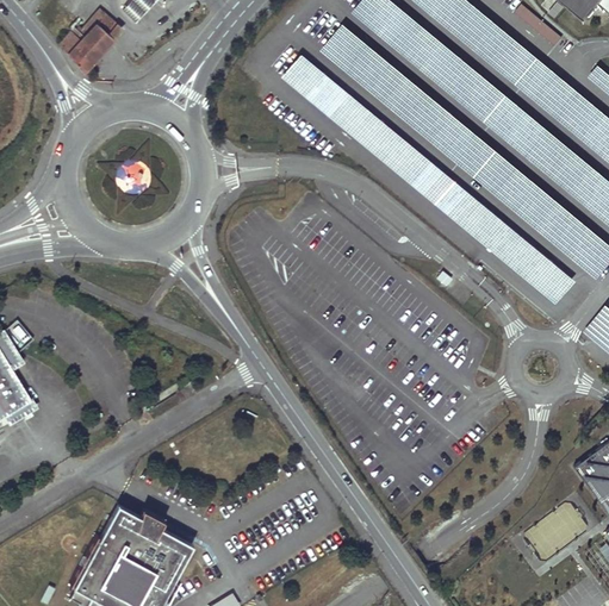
[(151,2),(148,0),(130,0),(130,1),(143,13),(151,2)]
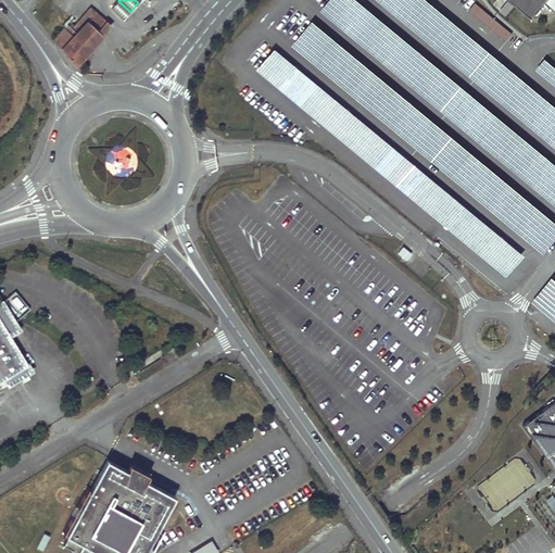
[(554,166),(353,0),(330,0),(319,14),(554,210),(554,166)]
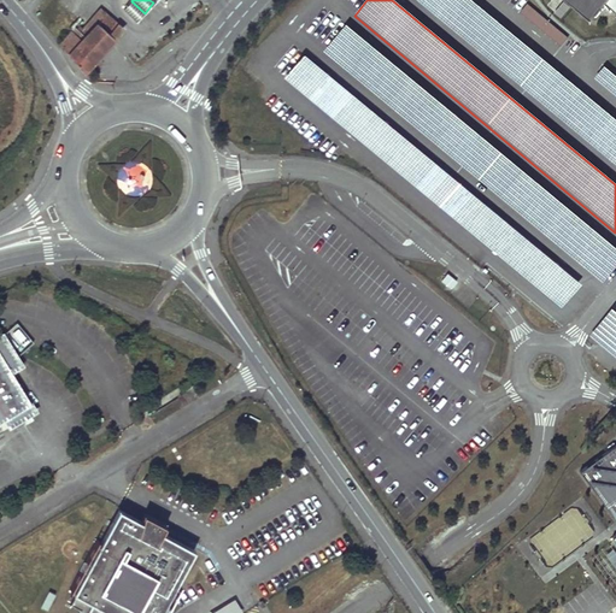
[(615,118),(473,0),(415,0),(615,165),(615,118)]
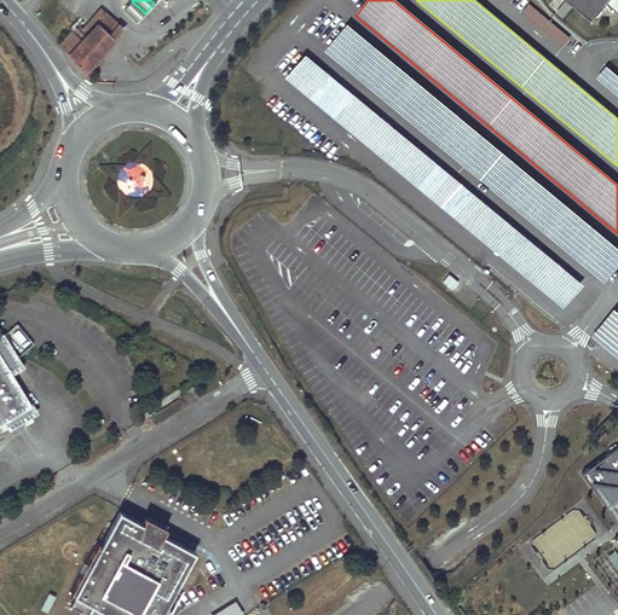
[(569,0),(593,19),(606,4),(608,0),(569,0)]
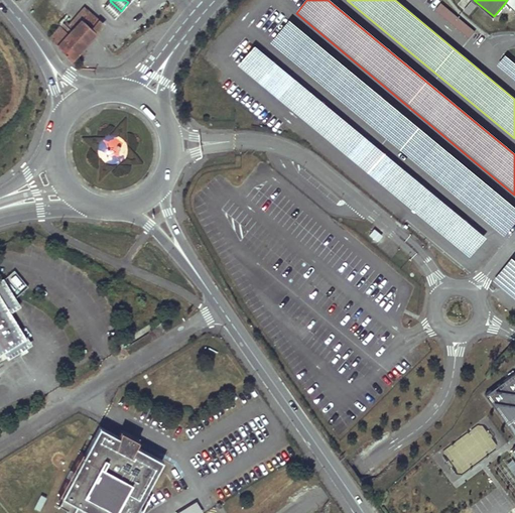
[(514,0),(507,0),(505,3),(514,11),(514,0)]
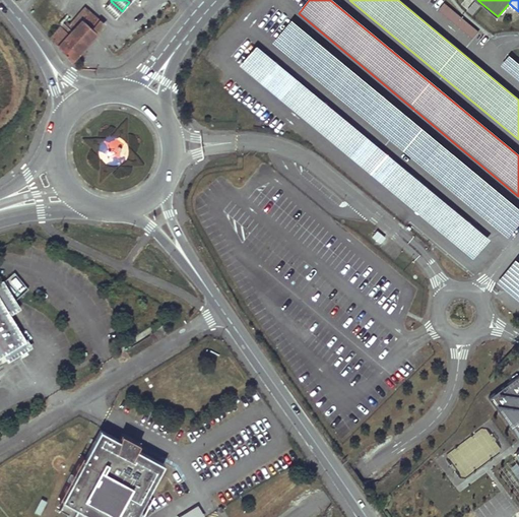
[(122,11),(111,1),(104,10),(114,19),(122,11)]
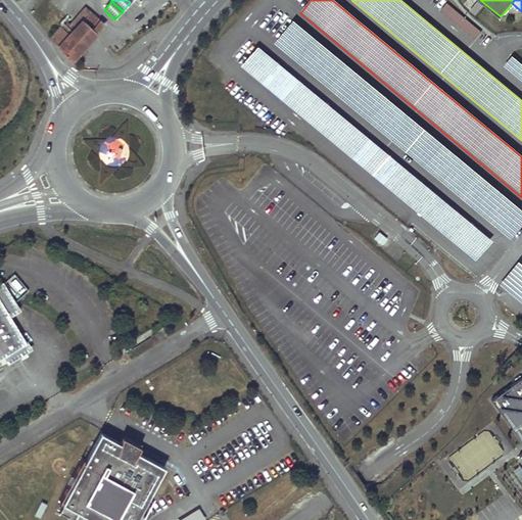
[(481,32),(446,4),(439,13),(474,41),(481,32)]
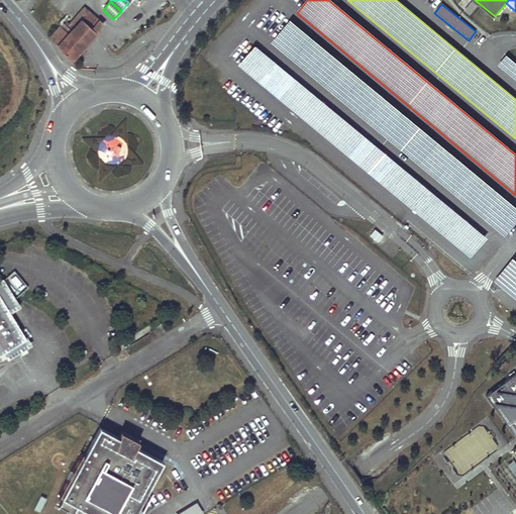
[(69,63),(102,27),(87,14),(85,16),(80,12),(66,28),(62,24),(48,39),(69,63)]
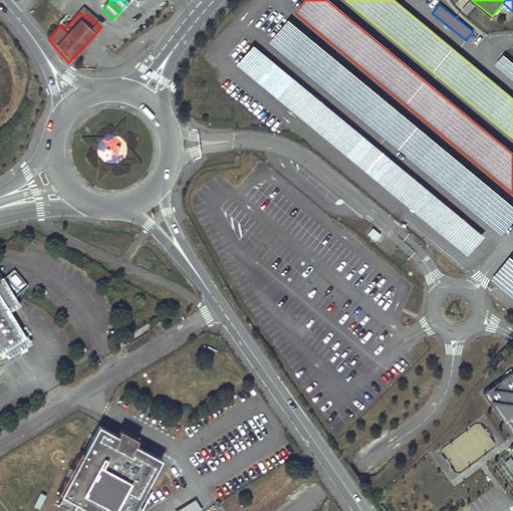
[(512,220),(512,205),(288,19),(269,42),(501,235),(512,220)]
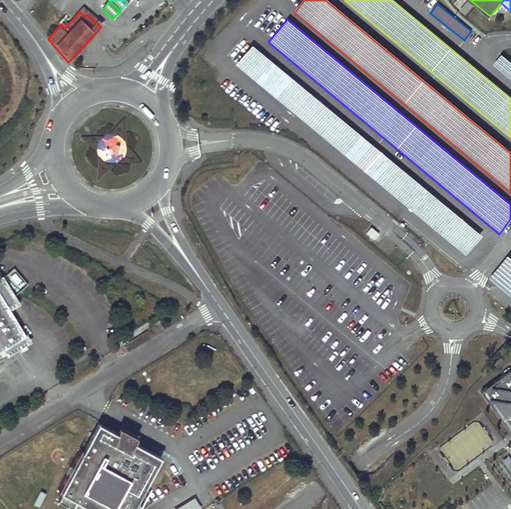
[(480,237),(249,47),(235,64),(466,254),(480,237)]
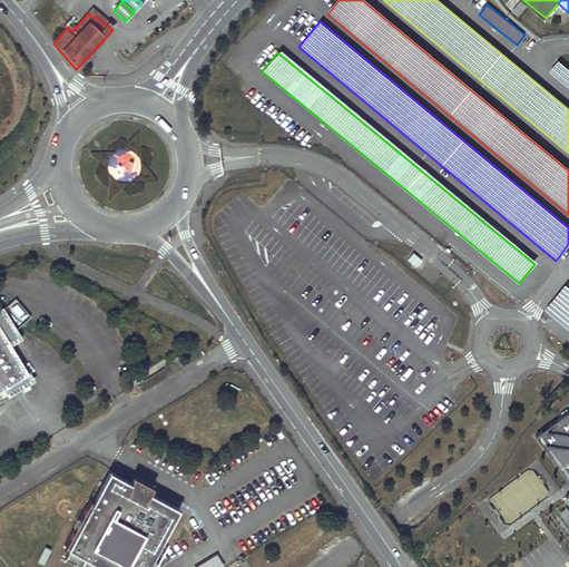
[(568,69),(560,61),(548,77),(568,94),(568,69)]
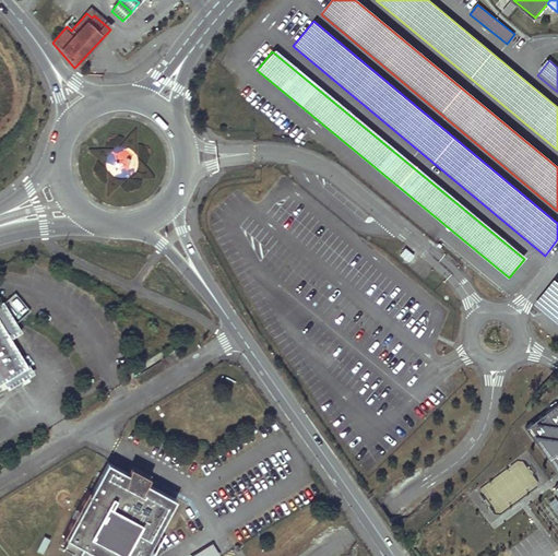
[(403,250),(398,258),(406,264),(412,257),(403,250)]
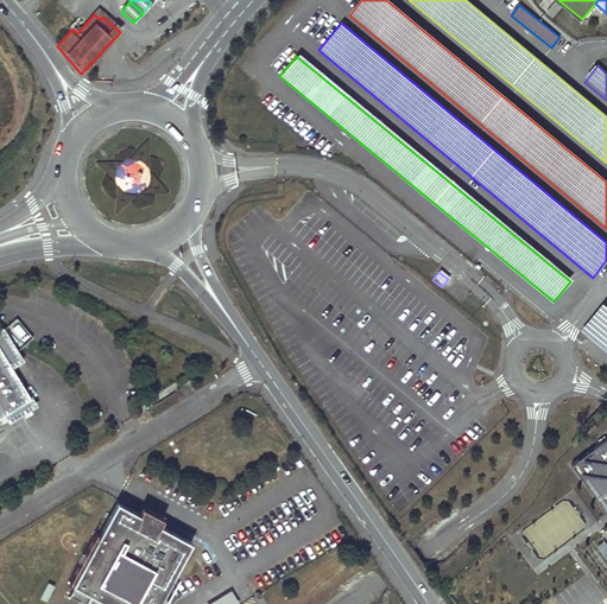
[(606,306),(604,304),(581,332),(606,354),(606,306)]
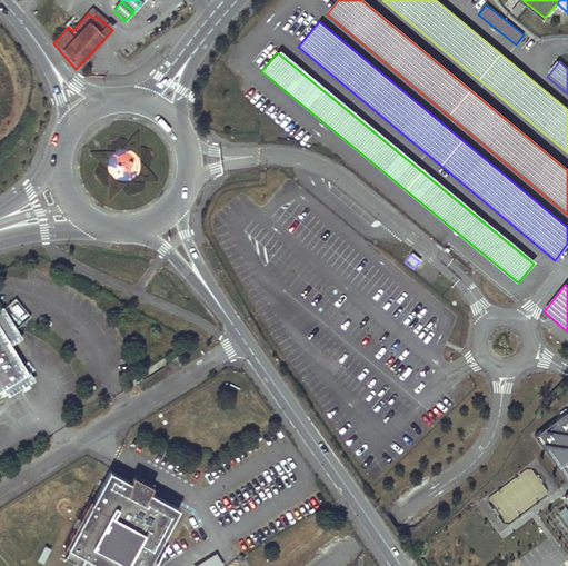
[(20,339),(0,316),(0,393),(3,391),(8,399),(31,385),(27,377),(28,376),(9,346),(20,339)]
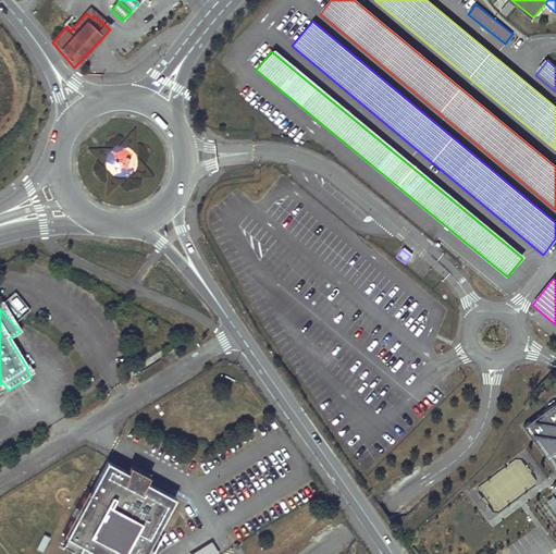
[(169,347),(161,353),(164,358),(173,353),(169,347)]
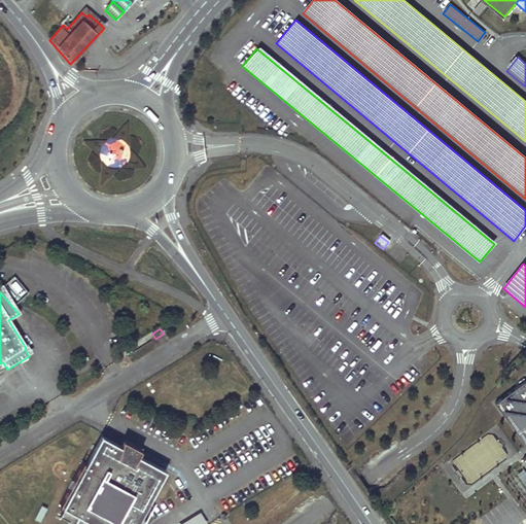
[(490,409),(525,455),(525,457),(521,462),(525,469),(525,385),(522,381),(518,384),(520,387),(490,409)]
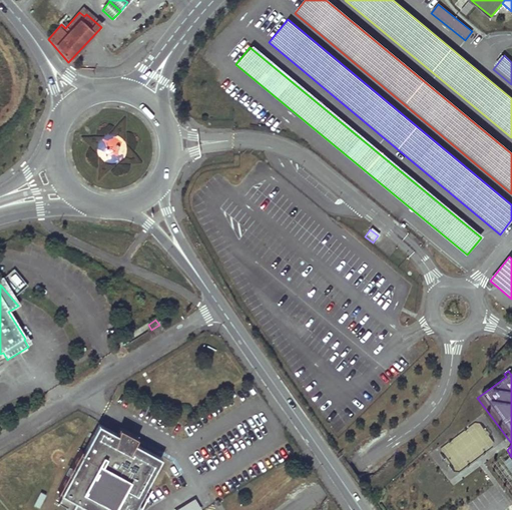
[(441,447),(455,472),(493,451),(479,425),(441,447)]
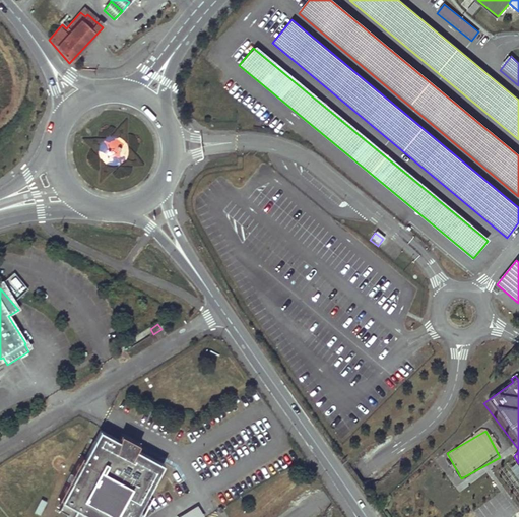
[(147,496),(163,466),(99,432),(82,461),(85,462),(100,435),(118,445),(117,449),(132,457),(133,453),(159,467),(144,495),(147,496)]
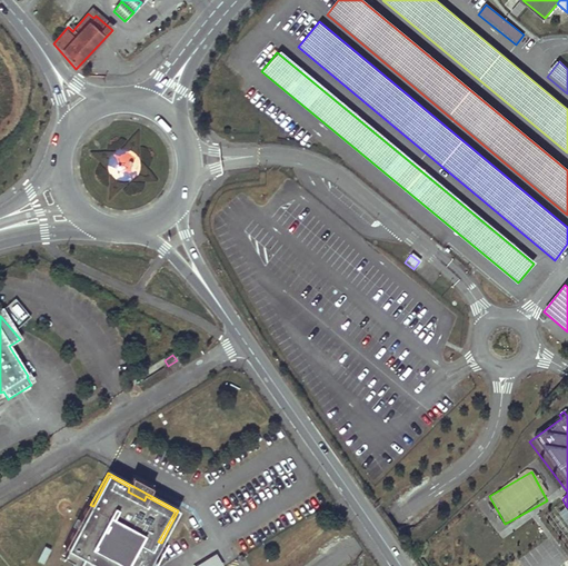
[(161,543),(158,542),(175,512),(146,496),(145,500),(128,492),(129,487),(109,476),(93,506),(90,505),(87,503),(62,547),(69,550),(63,560),(71,565),(152,565),(165,545),(161,543)]
